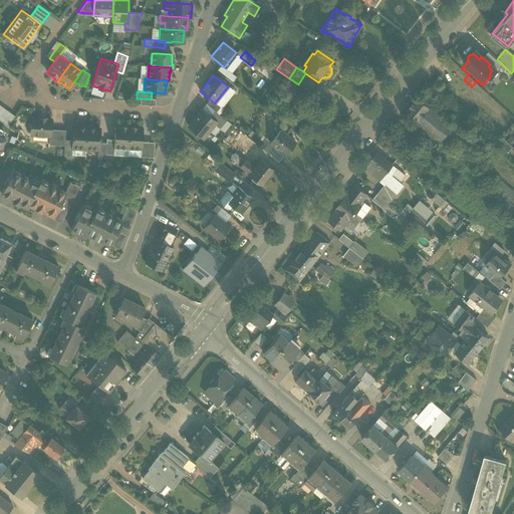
[(432,108),(418,96),(405,112),(419,123),(432,108)]
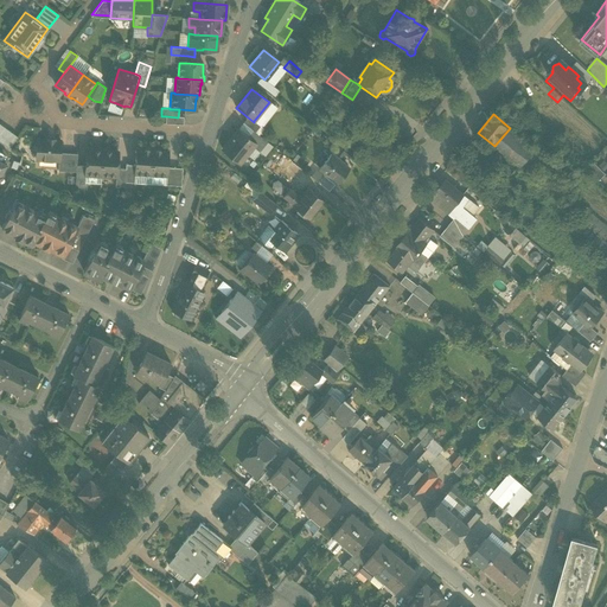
[(254,122),(248,117),(243,123),(253,131),(255,133),(260,127),(254,121),(254,122)]
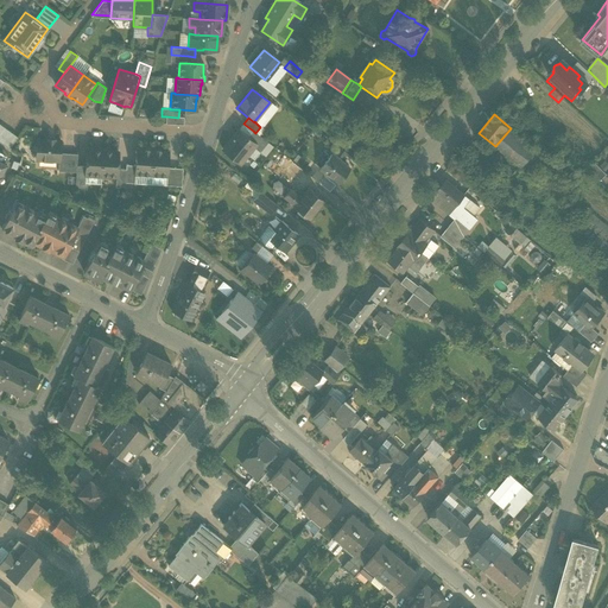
[(11,133),(6,128),(0,135),(0,141),(2,145),(11,133)]
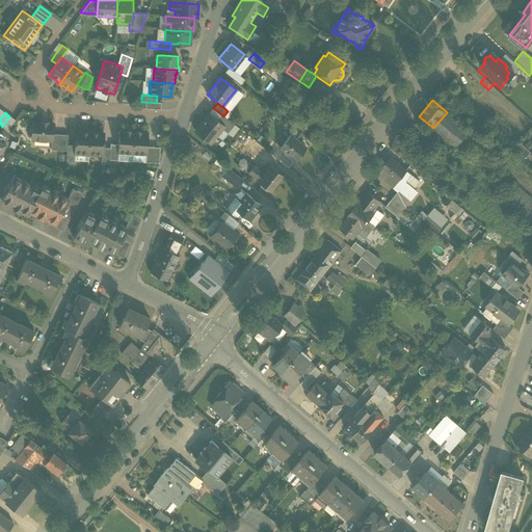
[(476,135),(447,112),(433,128),(456,147),(458,143),(464,149),(476,135)]
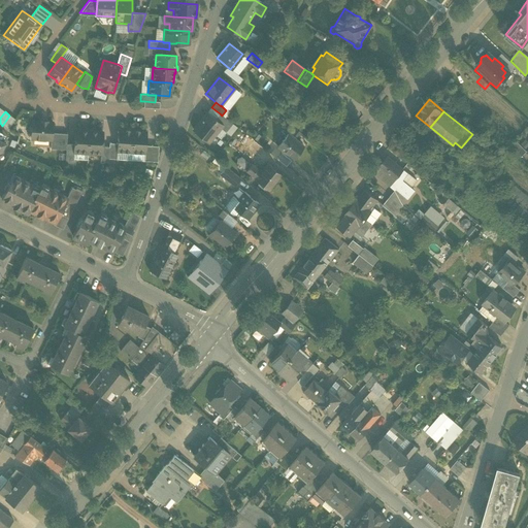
[(206,113),(193,130),(208,142),(220,128),(222,125),(215,120),(206,113)]
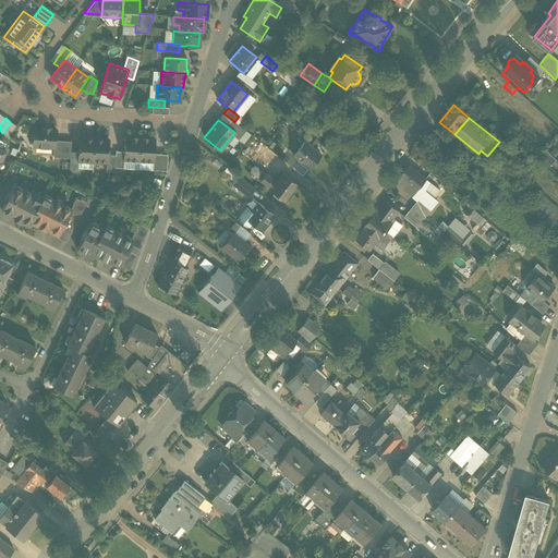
[(234,122),(232,120),(227,126),(234,132),(232,135),(239,140),(245,131),(234,122)]
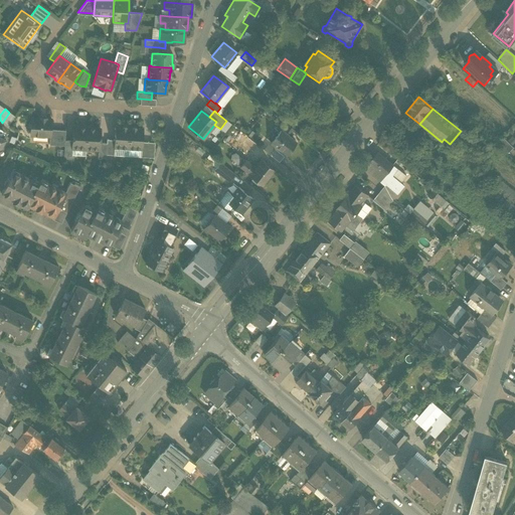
[(9,113),(2,123),(7,126),(14,116),(9,113)]
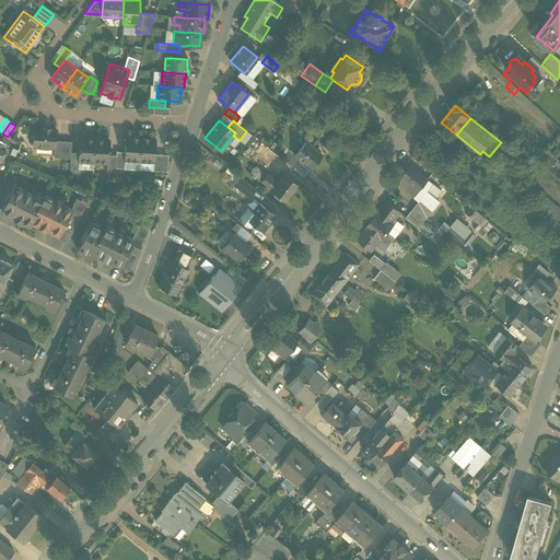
[(50,128),(44,128),(43,129),(34,128),(33,147),(54,148),(55,148),(55,140),(56,129),(50,129),(50,128)]
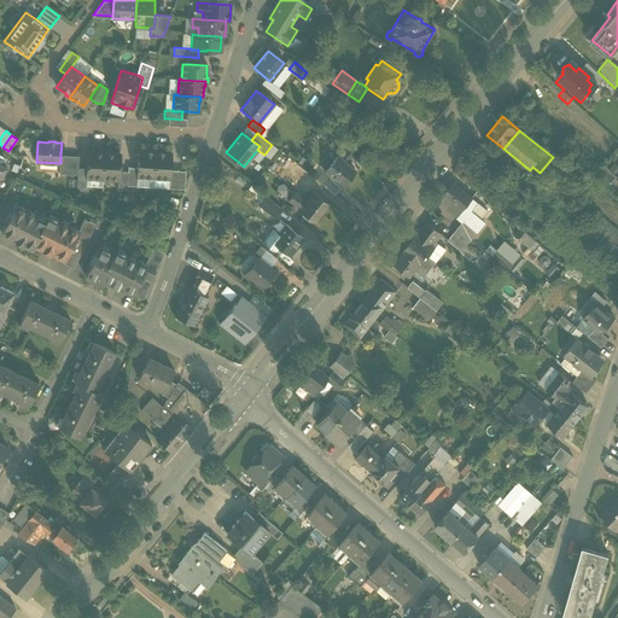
[(151,152),(139,152),(138,168),(136,178),(138,178),(153,178),(155,151),(151,151),(151,152)]
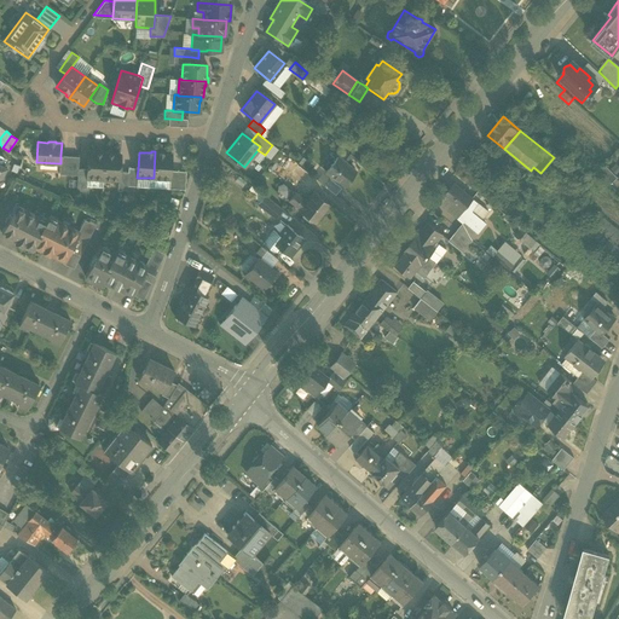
[(172,155),(160,154),(160,152),(155,151),(154,178),(169,179),(171,171),(172,155)]
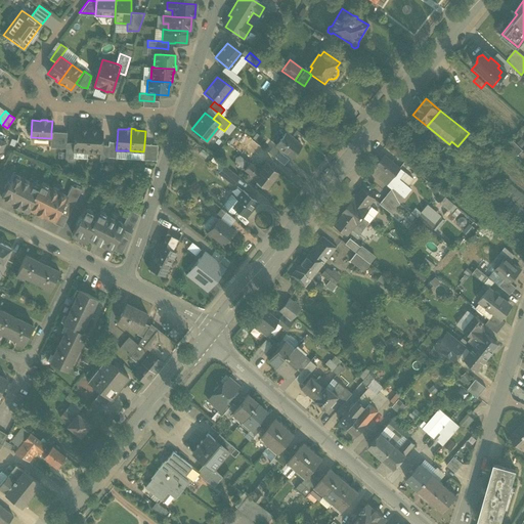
[(85,130),(75,129),(74,143),(73,150),(74,150),(87,151),(88,129),(85,129),(85,130)]
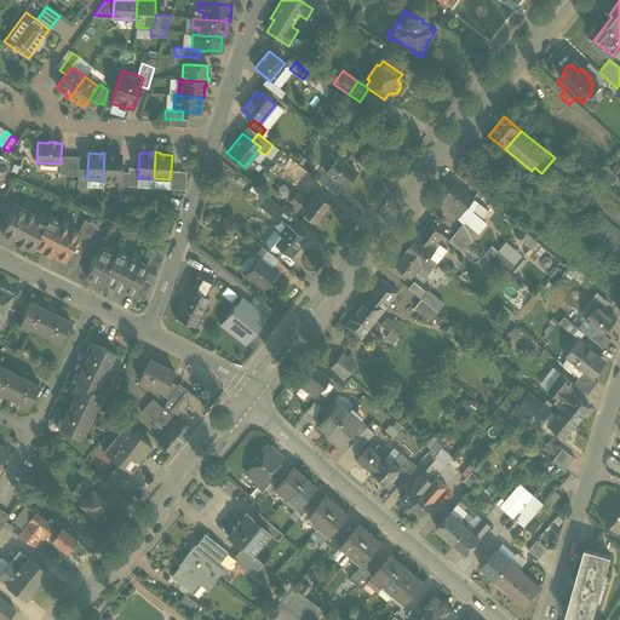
[(121,155),(109,154),(109,153),(104,153),(103,179),(119,181),(120,172),(121,155)]
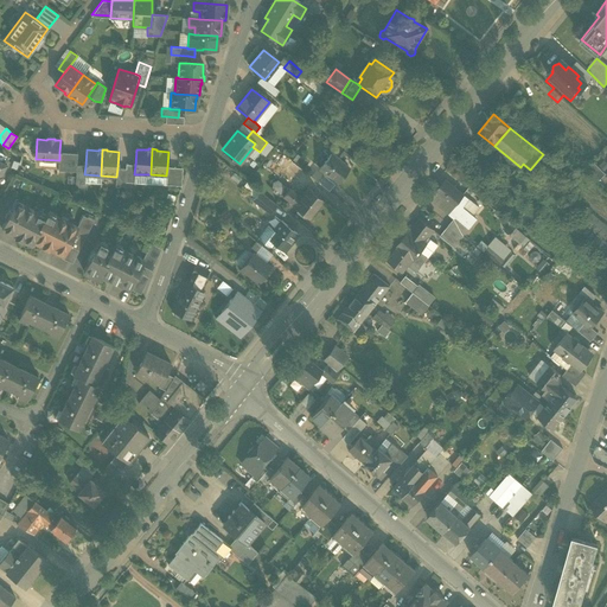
[(77,153),(59,152),(59,160),(58,160),(57,171),(76,172),(76,166),(77,153)]
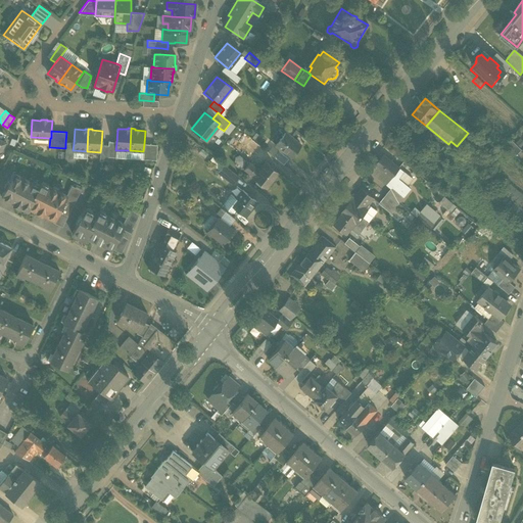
[(292,138),(285,133),(275,146),(290,158),(291,157),(295,152),(300,145),(292,139),(292,138)]
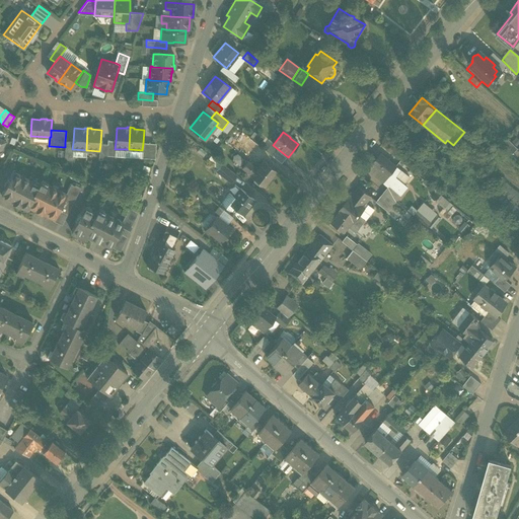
[(417,137),(400,155),(406,160),(423,142),(417,137)]
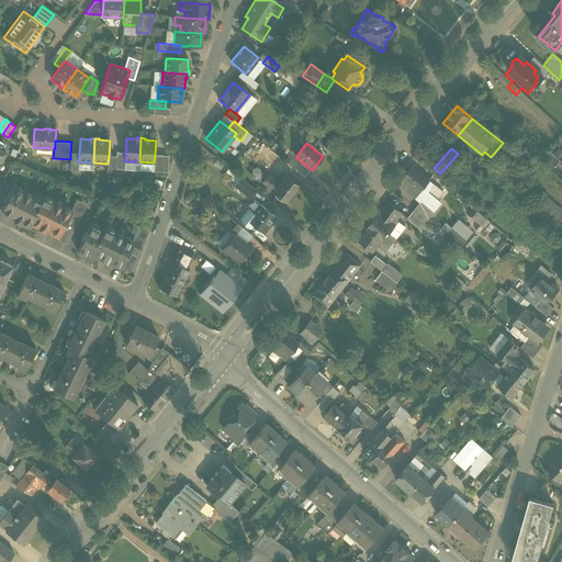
[(559,160),(548,149),(542,155),(553,166),(559,160)]
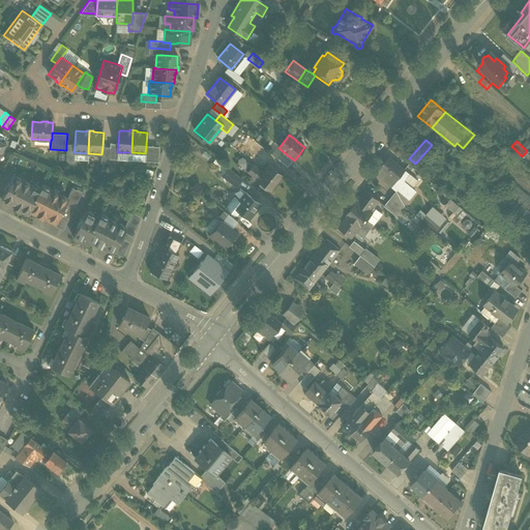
[(265,149),(255,142),(249,148),(260,155),(265,149)]
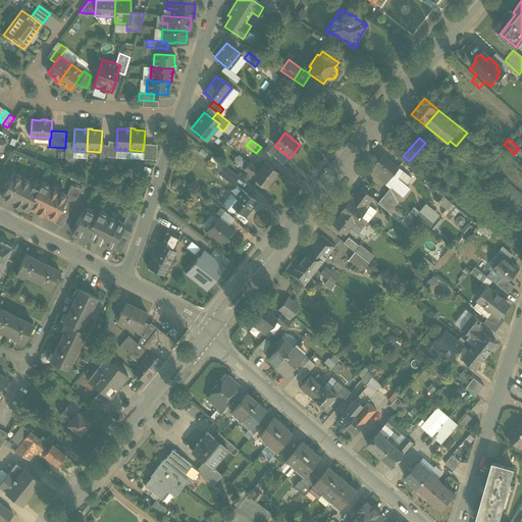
[(116,142),(108,142),(108,145),(107,157),(116,157),(116,150),(115,150),(116,142)]
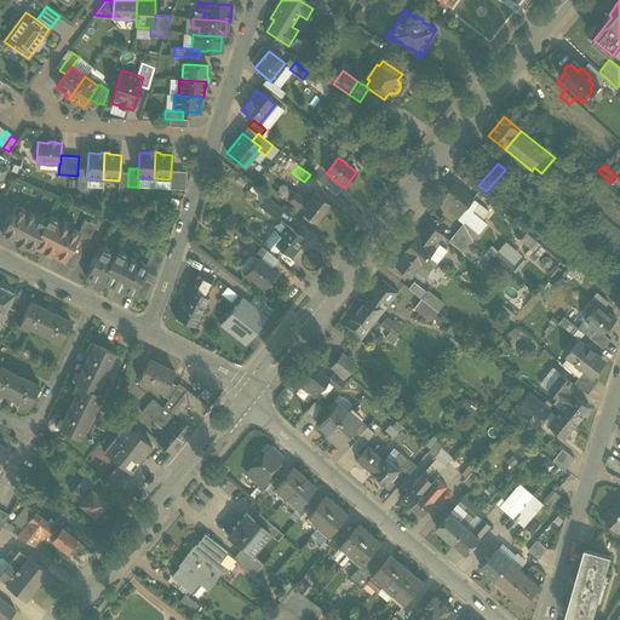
[(87,170),(78,170),(78,176),(76,190),(86,191),(87,178),(86,178),(87,170)]
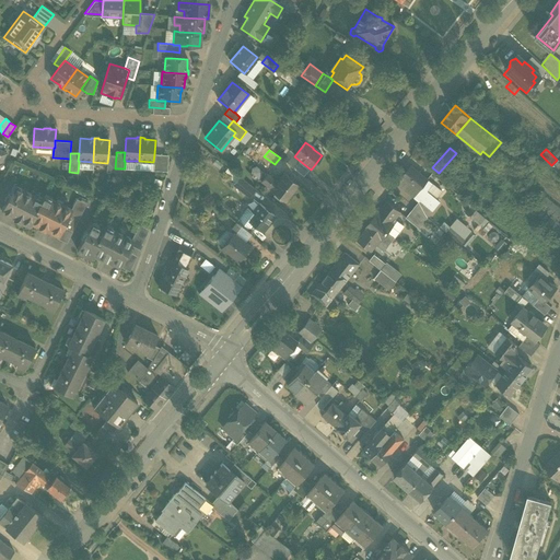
[(168,155),(154,154),(153,162),(152,171),(167,172),(168,155)]
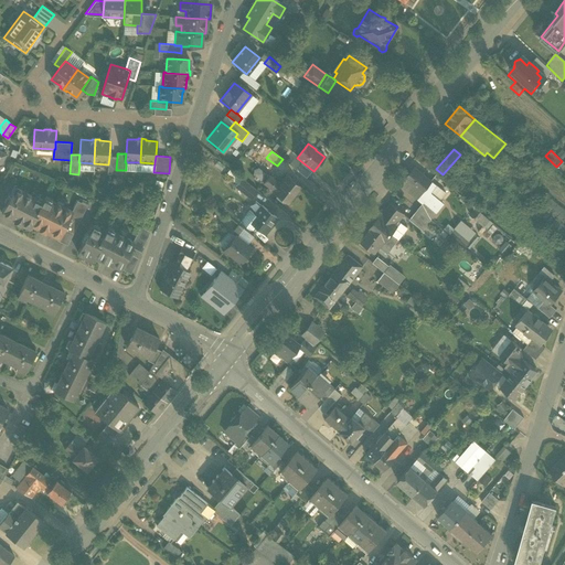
[(117,157),(109,157),(108,164),(107,173),(116,173),(116,170),(117,157)]
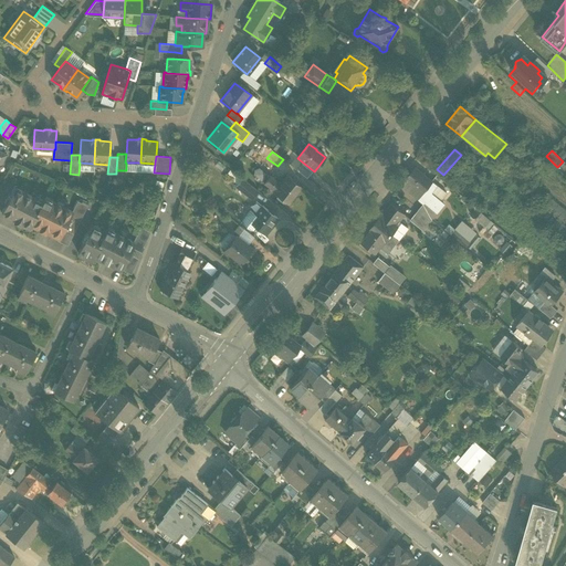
[(312,173),(301,165),(296,170),(306,178),(312,173)]
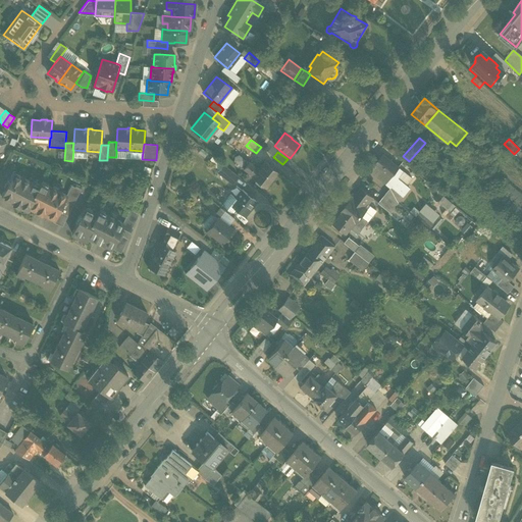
[(231,161),(240,165),(243,157),(235,154),(231,161)]
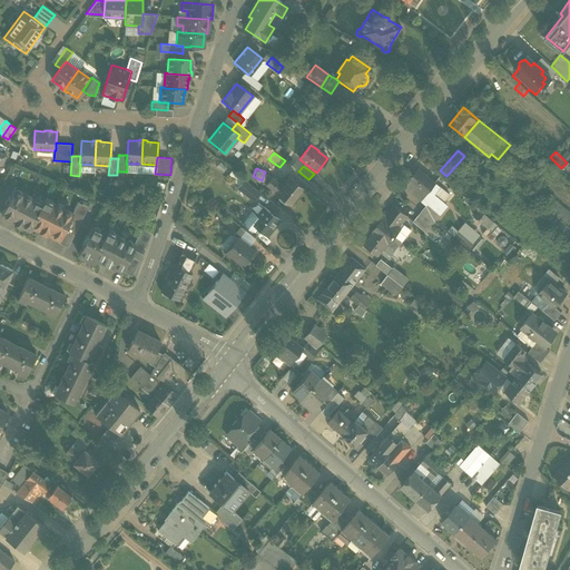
[(435,183),(418,168),(403,186),(426,205),(428,203),(441,214),(448,206),(432,194),(434,192),(435,194),(441,187),(435,183)]
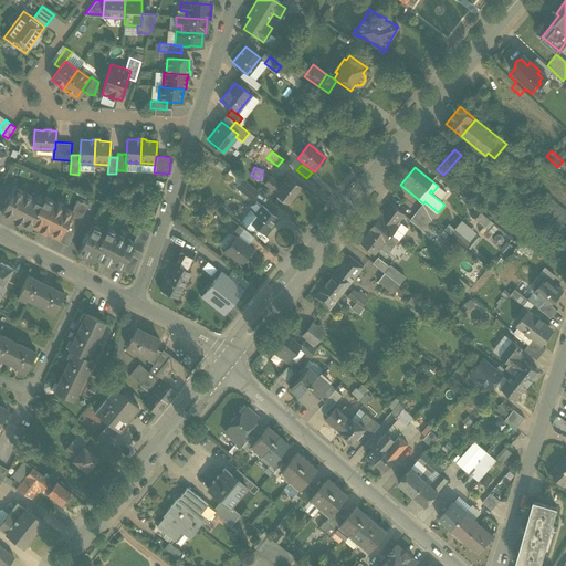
[(565,268),(565,249),(472,170),(459,185),(563,272),(565,268)]
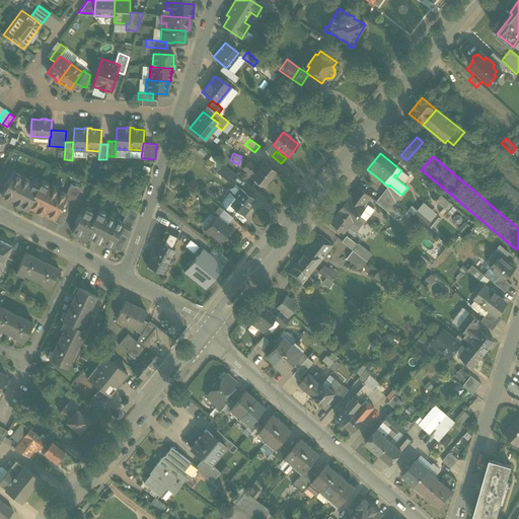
[(264,162),(256,169),(247,162),(242,169),(251,176),(264,188),(276,172),(264,162)]
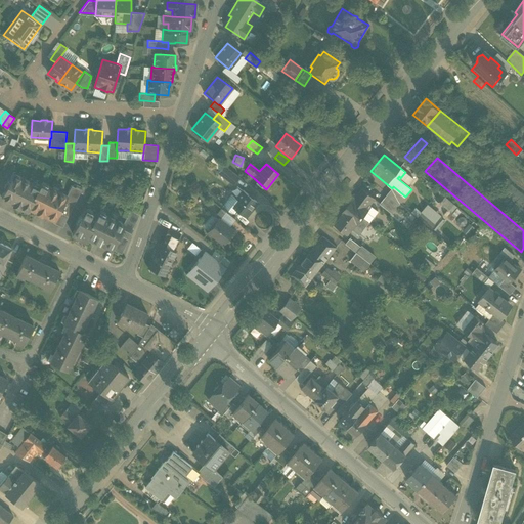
[(238,177),(224,166),(218,173),(232,185),(238,177)]
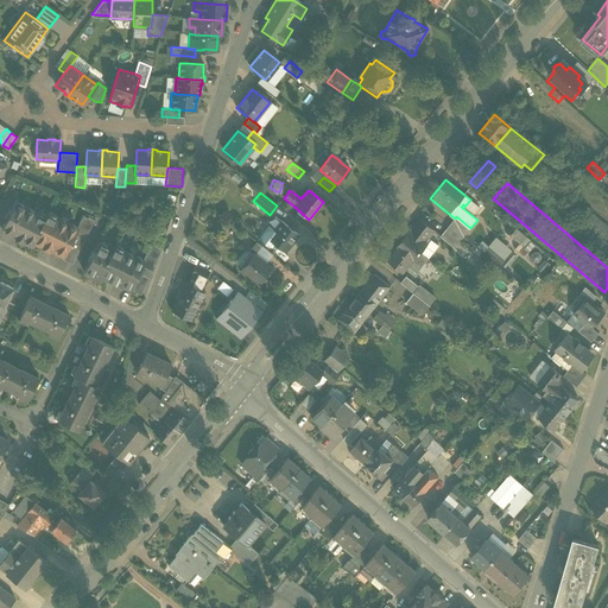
[(26,209),(25,207),(16,202),(1,230),(16,238),(16,239),(21,241),(21,240),(31,245),(33,241),(48,213),(48,211),(44,217),(38,214),(38,213),(33,210),(32,213),(26,209)]
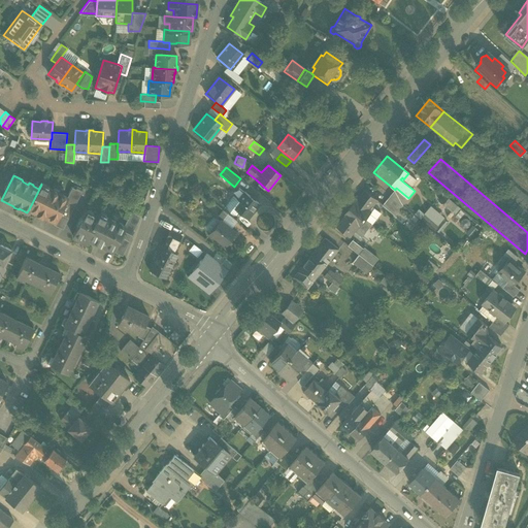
[(527,196),(510,182),(494,200),(527,228),(527,196)]
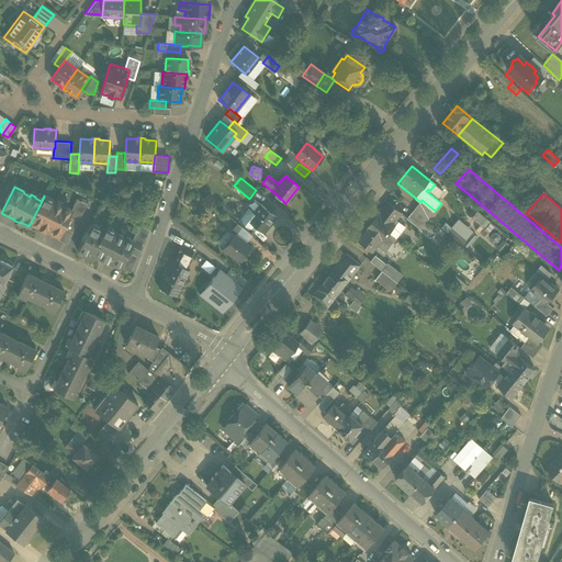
[(56,202),(51,200),(49,200),(44,198),(44,197),(31,223),(40,227),(38,227),(45,231),(45,229),(58,236),(71,210),(63,205),(59,206),(55,204),(56,202)]
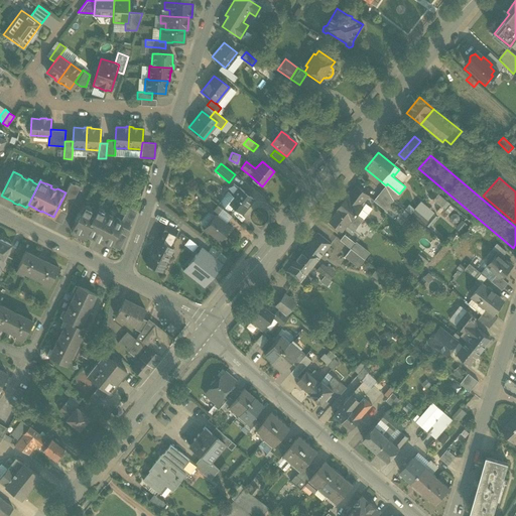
[(53,217),(52,220),(61,224),(80,187),(71,183),(66,192),(53,217)]
